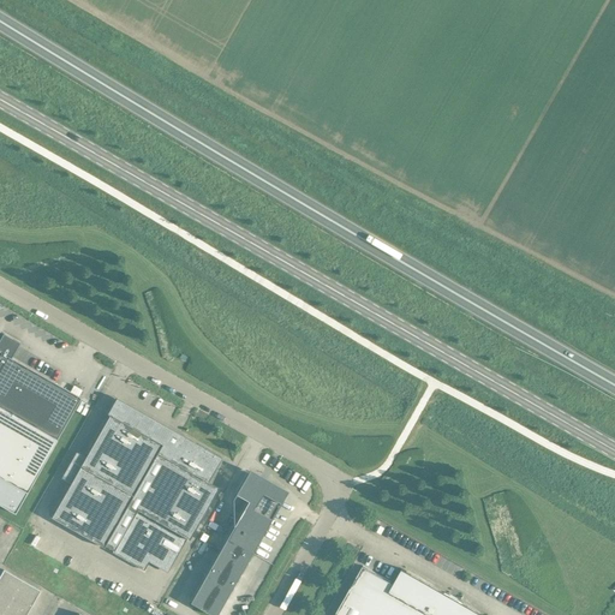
[(0,407),(57,441),(81,398),(10,358),(18,342),(1,333),(0,335),(0,407)]
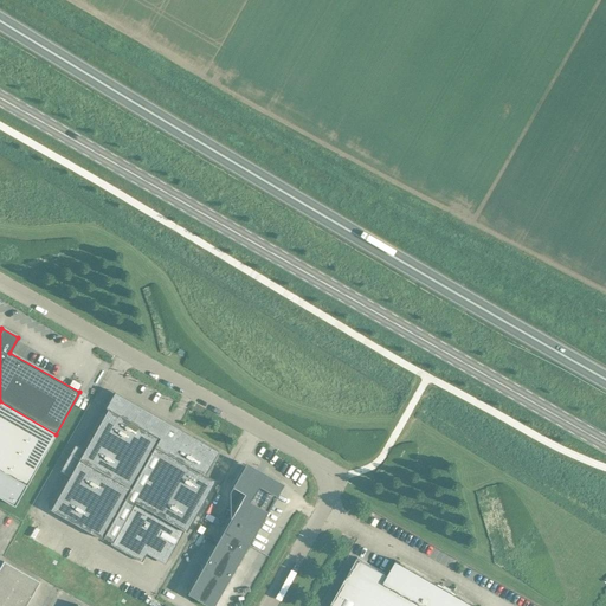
[(104,407),(107,408),(50,510),(102,540),(103,537),(111,542),(110,545),(120,528),(150,546),(166,520),(186,532),(216,481),(205,475),(218,451),(185,432),(114,392),(104,407)]
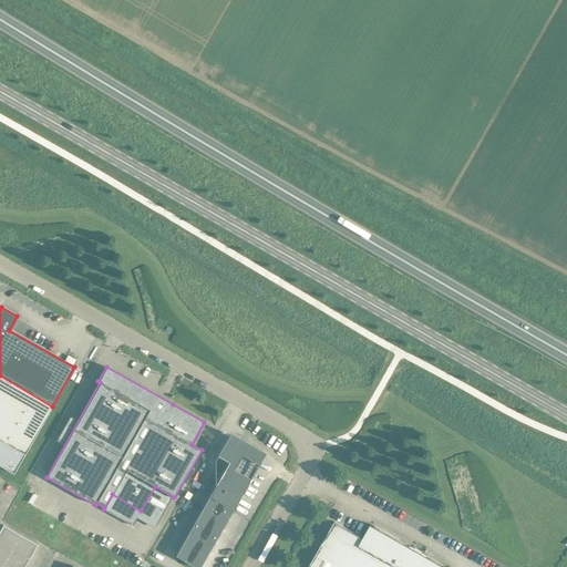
[(0,465),(13,474),(52,406),(0,375),(0,465)]
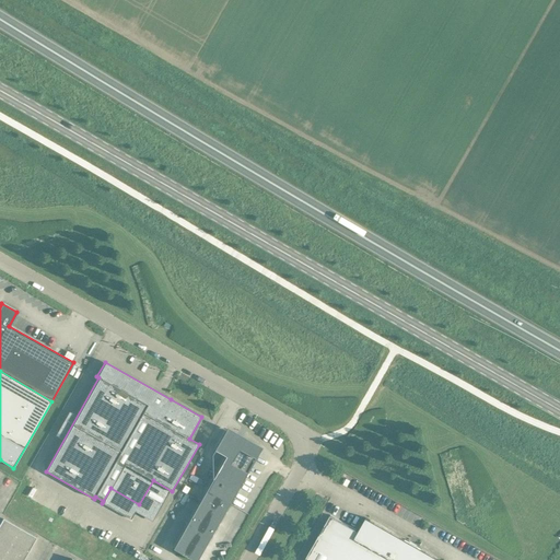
[(173,548),(195,559),(196,559),(259,451),(225,431),(213,450),(225,456),(173,548)]
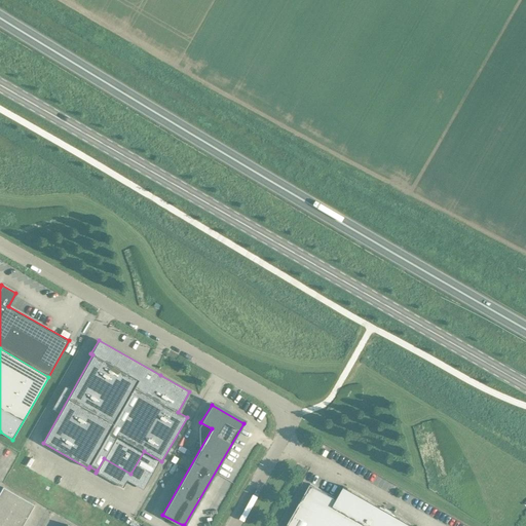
[(331,455),(329,453),(331,449),(317,443),(314,451),(323,455),(322,456),(329,460),(331,455)]
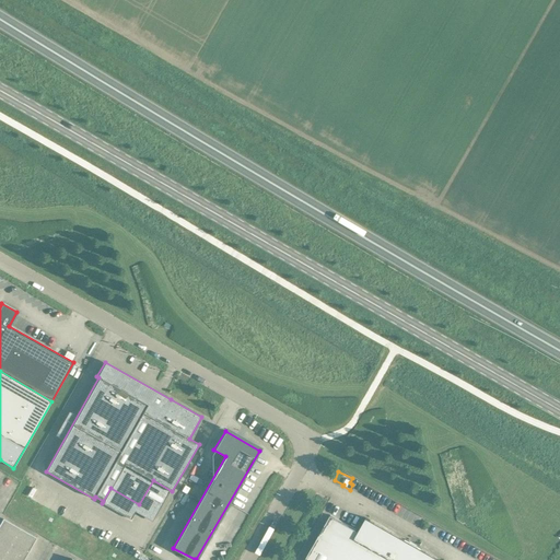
[(439,559),(421,549),(405,539),(404,540),(365,517),(358,532),(329,515),(304,559),(439,559)]
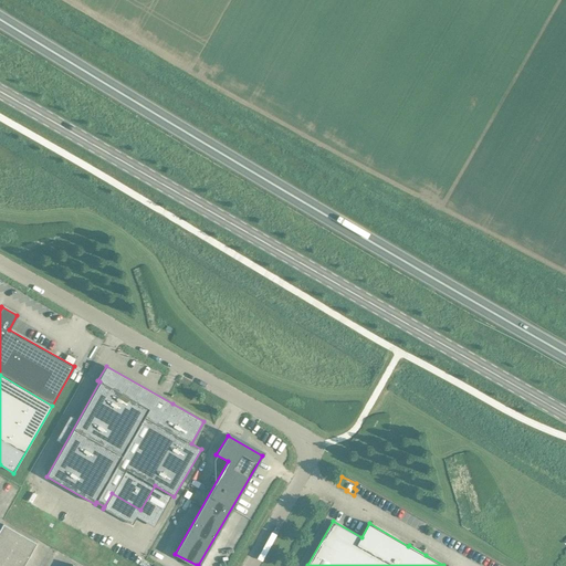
[(0,565),(22,565),(37,544),(2,525),(0,528),(0,565)]
